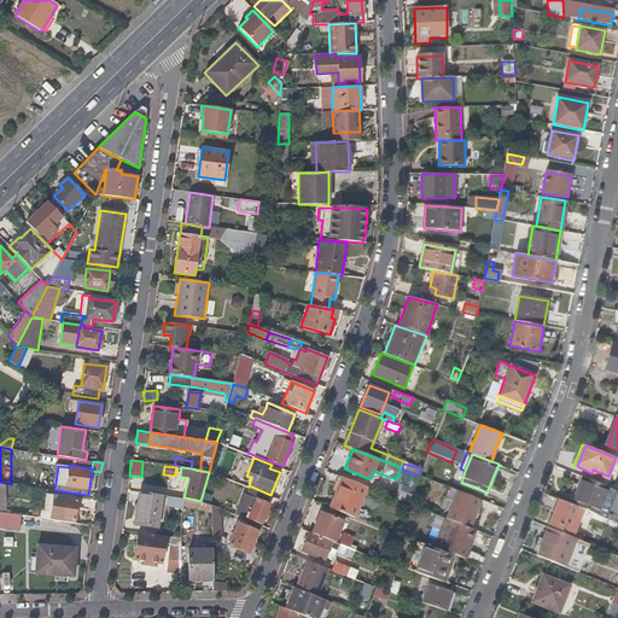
[(367,487),(342,477),(330,507),(354,517),(367,487)]
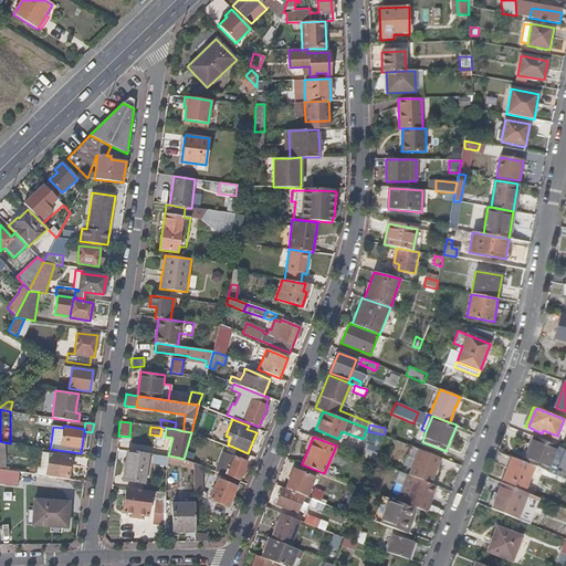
[(557,446),(534,437),(524,462),(535,467),(546,471),(557,446)]
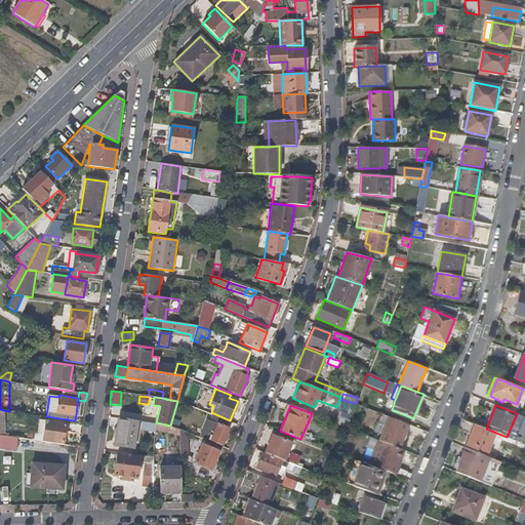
[(209,420),(207,419),(200,437),(213,442),(221,445),(229,429),(227,428),(229,421),(211,414),(209,420)]
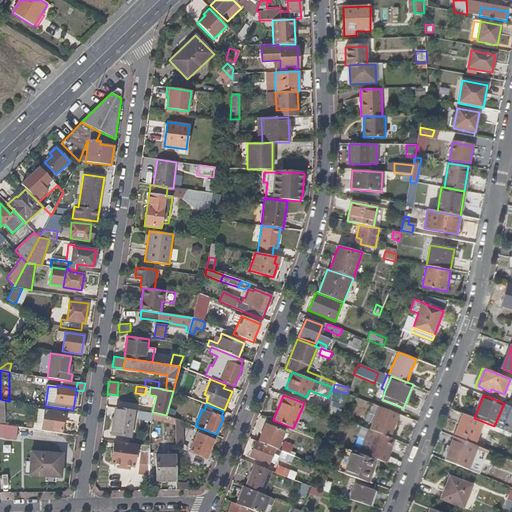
[(399,414),(380,406),(371,429),(389,437),(399,414)]
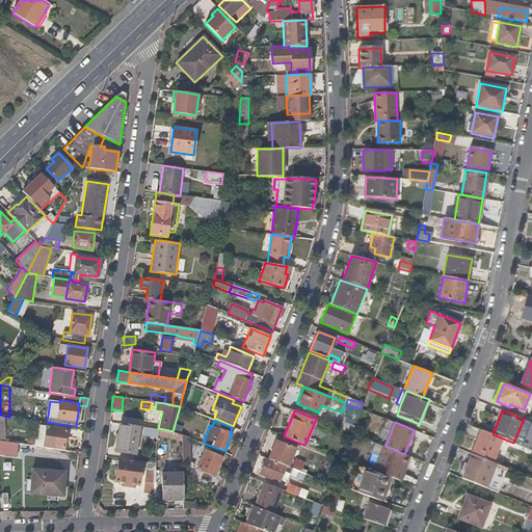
[(118,433),(121,433),(117,452),(135,454),(140,426),(120,423),(118,433)]
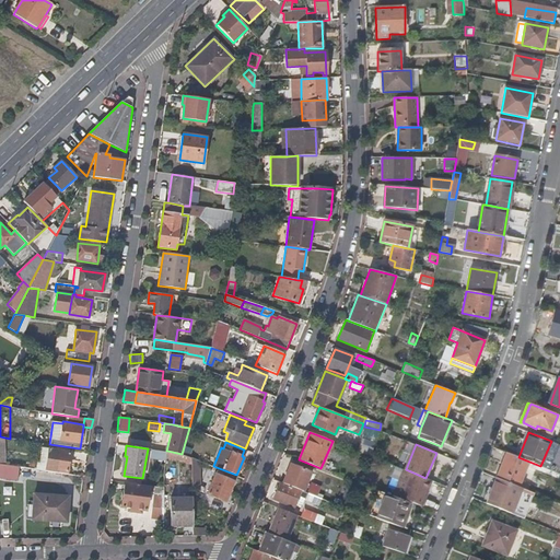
[(70,452),(49,448),(46,470),(67,474),(70,452)]
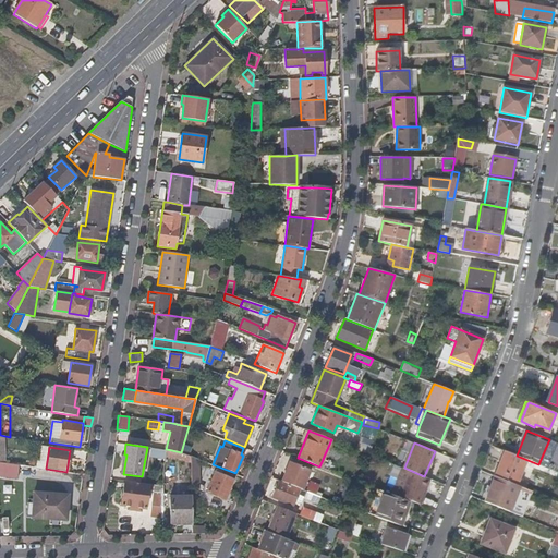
[(166,449),(152,447),(149,457),(166,460),(167,458),(167,449),(166,449)]
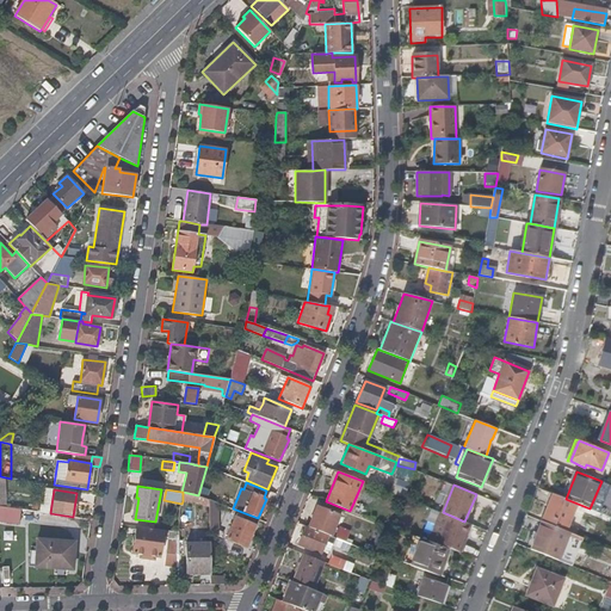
[(198,495),(183,492),(183,501),(191,501),(209,507),(209,499),(198,495)]
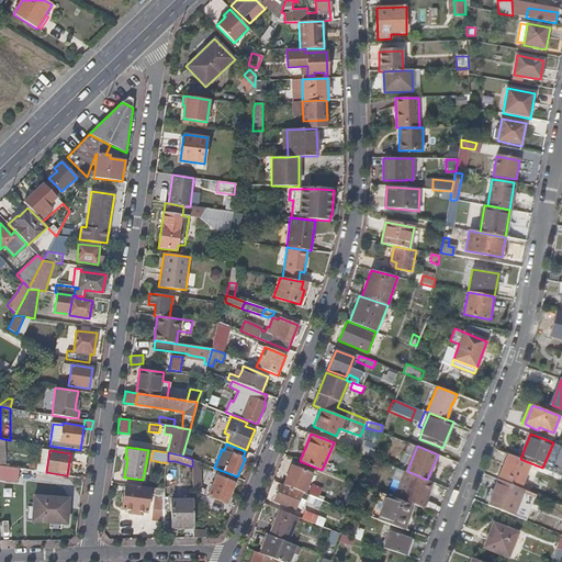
[(520,459),(508,454),(497,479),(521,489),(531,463),(520,459)]
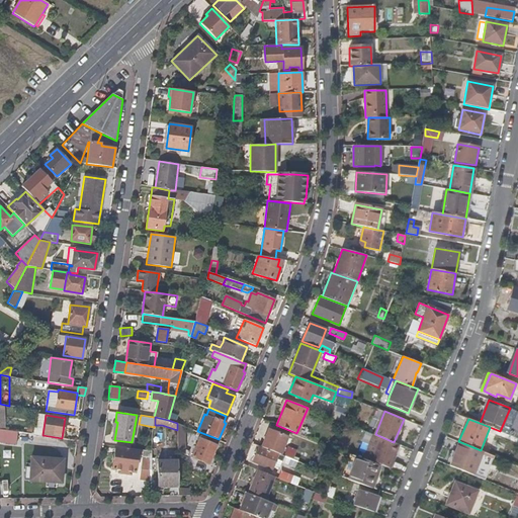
[(287,436),(268,428),(261,447),(278,453),(280,454),(287,436)]
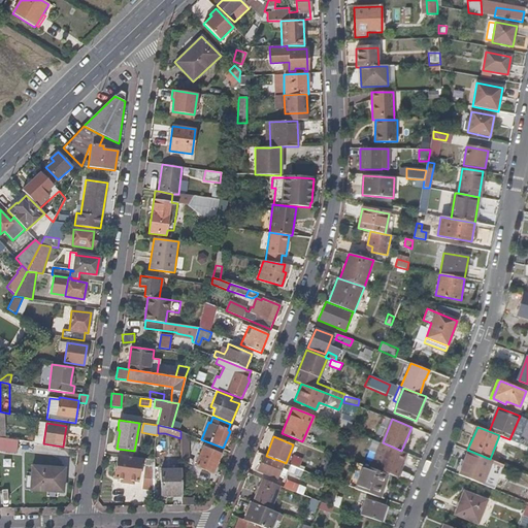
[(4,438),(0,438),(0,447),(17,450),(18,440),(4,438)]
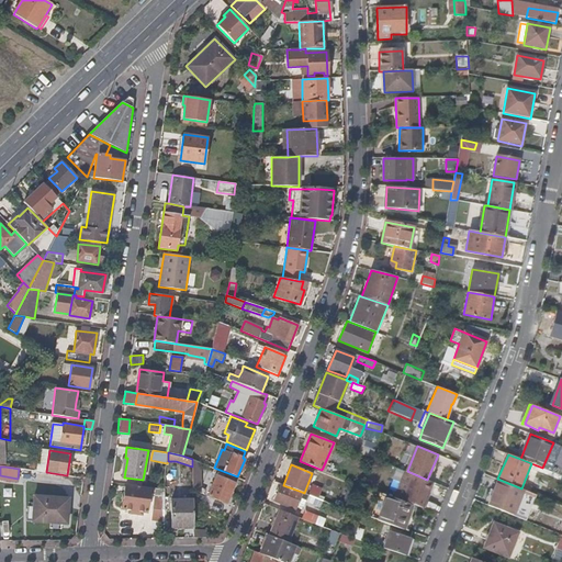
[(407,471),(405,470),(394,496),(425,508),(434,482),(427,480),(407,471)]
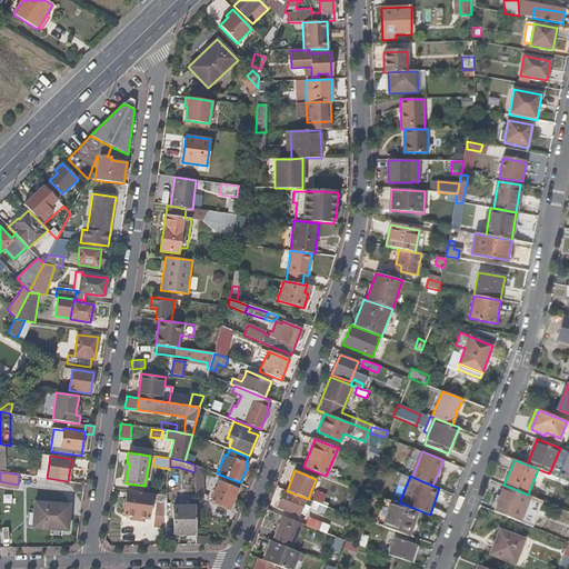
[(225,483),(218,481),(210,501),(229,509),(240,482),(231,479),(229,482),(228,486),(225,483)]
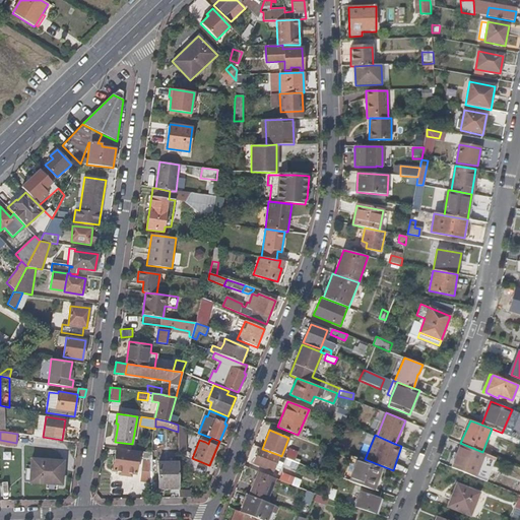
[(482,452),(460,443),(451,467),(475,476),(484,453),(482,452)]
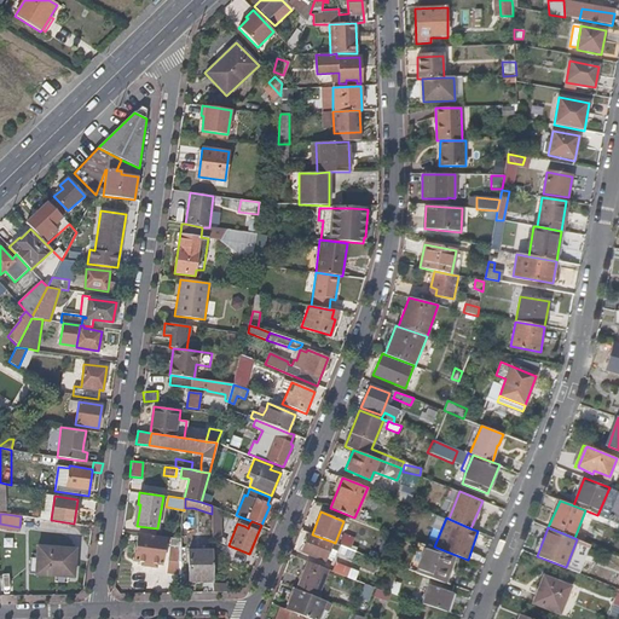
[(165,537),(138,533),(134,560),(142,561),(140,566),(157,568),(157,563),(161,563),(165,537)]
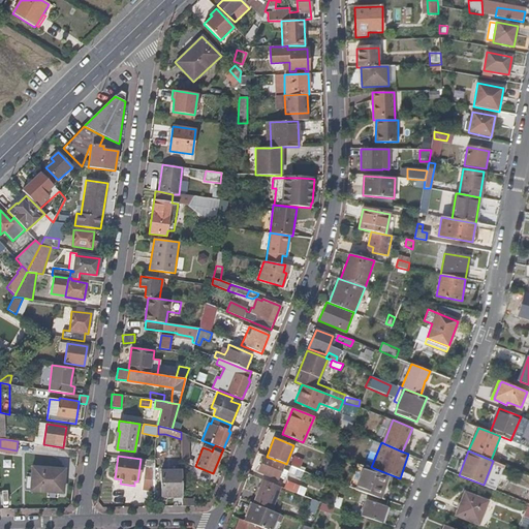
[(267,457),(265,456),(257,471),(277,479),(284,463),(267,457)]
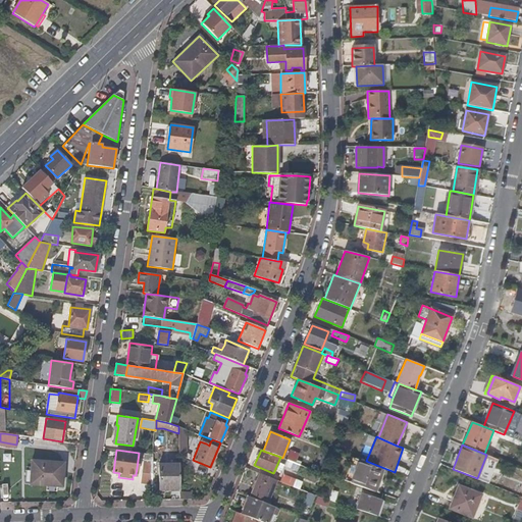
[(32,460),(31,469),(30,484),(63,486),(64,463),(32,460)]
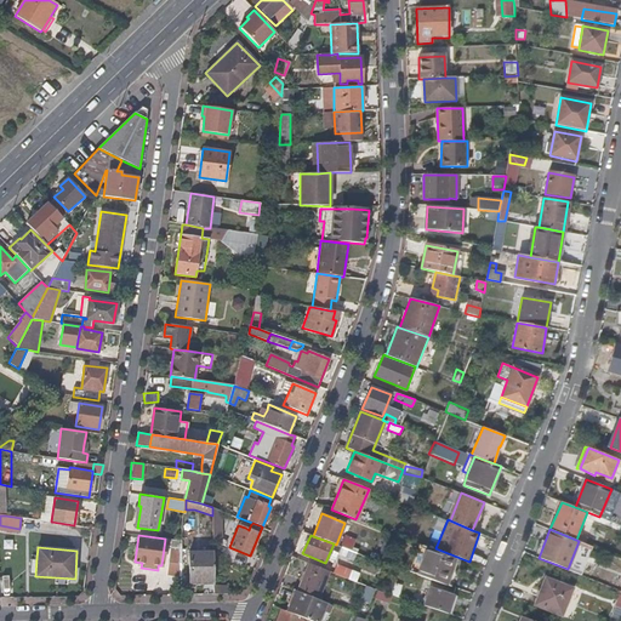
[(352,551),(342,547),(339,554),(348,559),(352,551)]
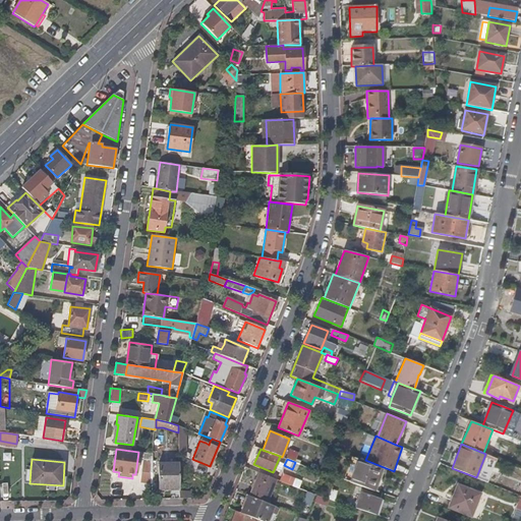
[(384,468),(358,459),(350,481),(375,490),(379,482),(384,468)]
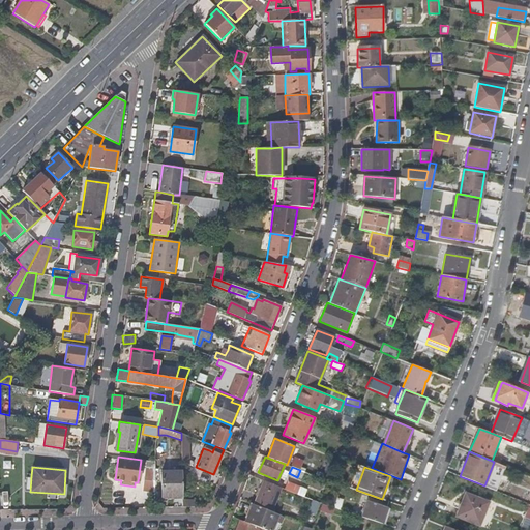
[(155,470),(146,468),(144,490),(155,492),(155,470)]
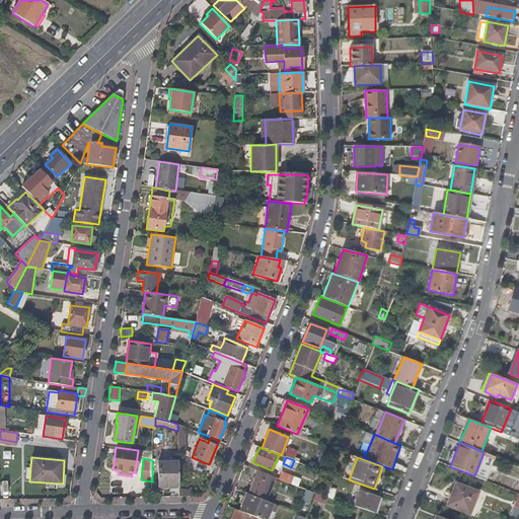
[(178,461),(157,461),(158,488),(178,487),(178,461)]
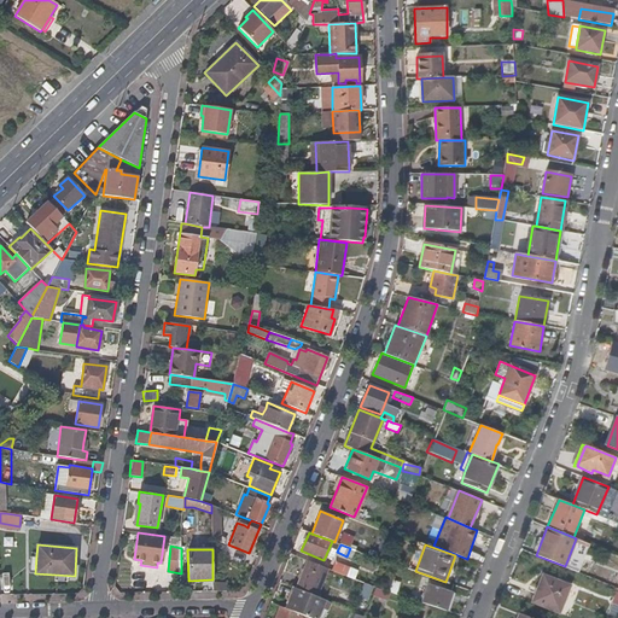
[(327,567),(308,560),(296,587),(316,595),(327,567)]
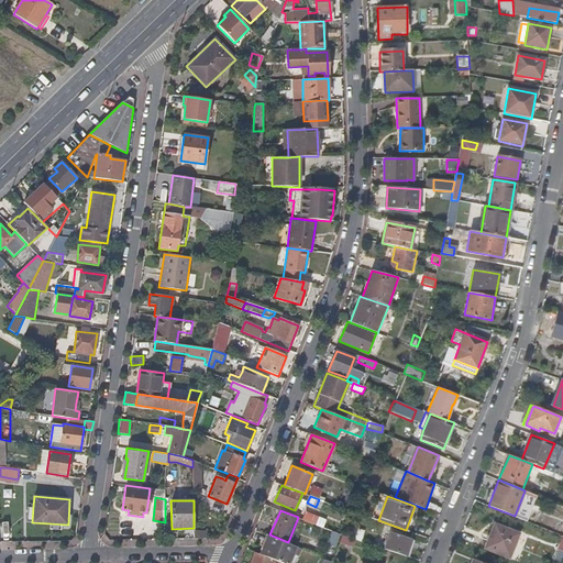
[(318,517),(305,511),(301,518),(315,523),(318,517)]
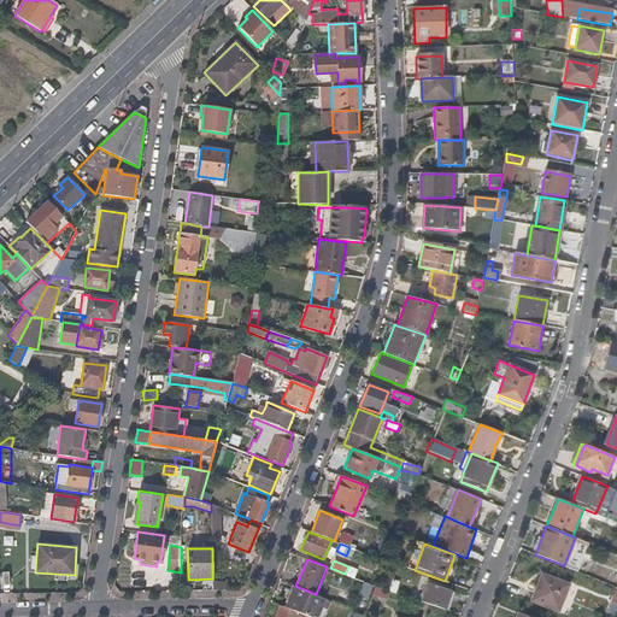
[(350,564),(348,566),(345,574),(353,577),(357,569),(354,569),(356,566),(350,564)]
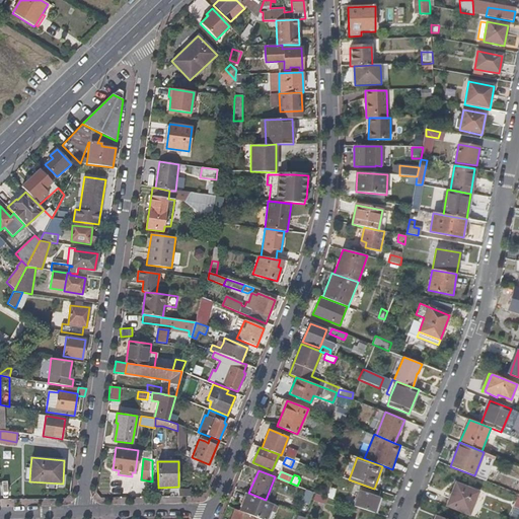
[(478,492),(455,483),(446,506),(469,515),(478,492)]
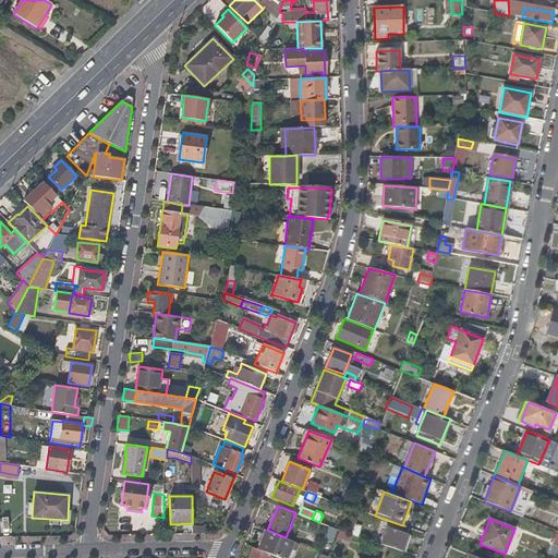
[(330,544),(336,530),(327,526),(322,540),(330,544)]
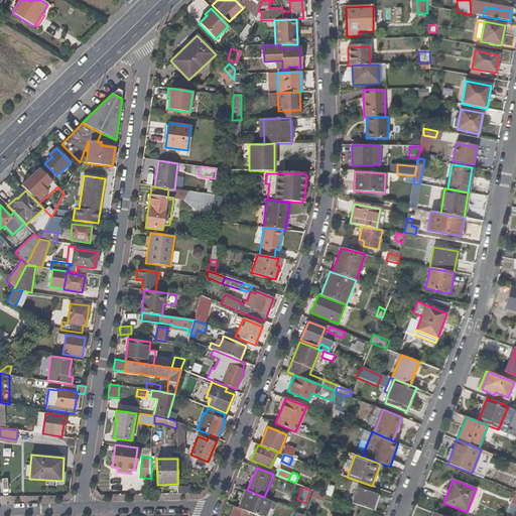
[(377,494),(358,488),(353,503),(372,510),(377,494)]
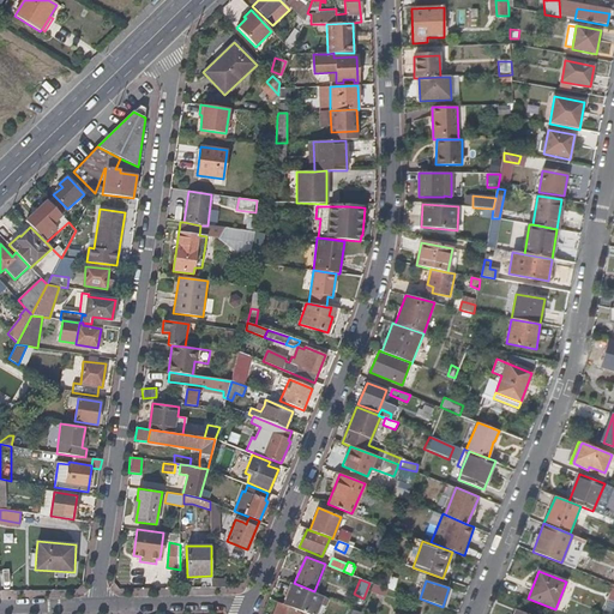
[(294,583),(293,583),(284,603),(307,613),(309,613),(314,613),(315,613),(319,603),(321,595),(323,595),(314,591),(294,583)]
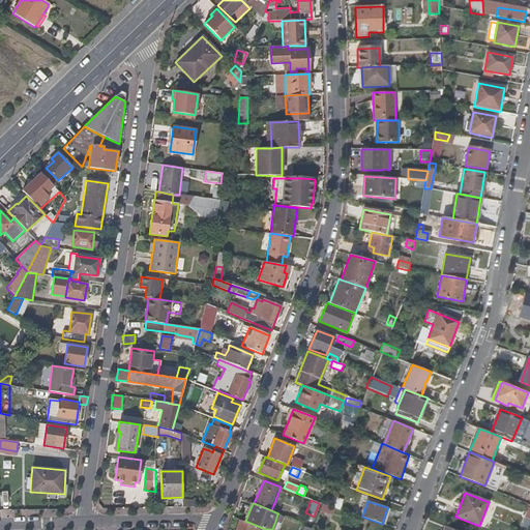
[(391,508),(387,507),(382,524),(386,525),(391,508)]
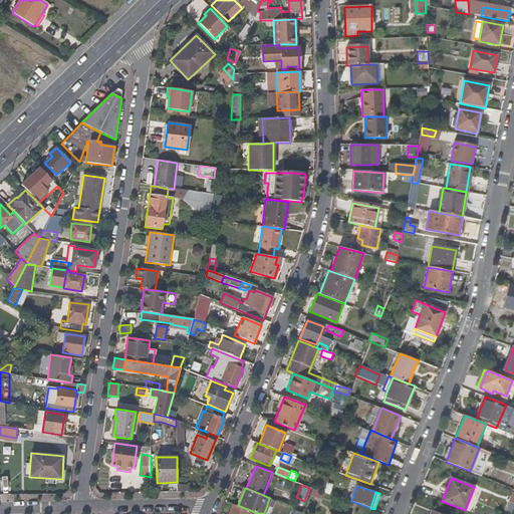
[(275,501),(269,498),(267,505),(271,508),(272,508),(275,501)]
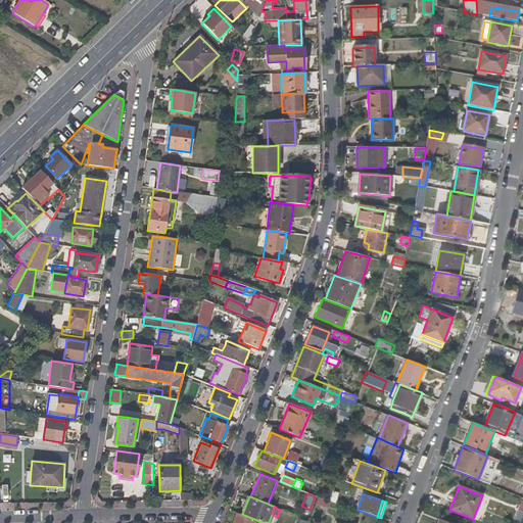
[(242,514),(236,512),(232,522),(260,522),(262,522),(242,514)]
